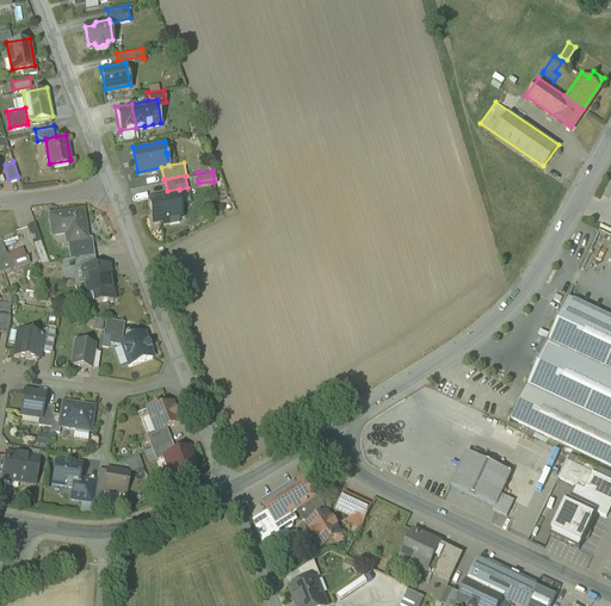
[(168,193),(149,197),(153,220),(168,216),(170,221),(179,218),(178,215),(181,215),(179,203),(181,203),(179,190),(179,189),(167,191),(168,193)]
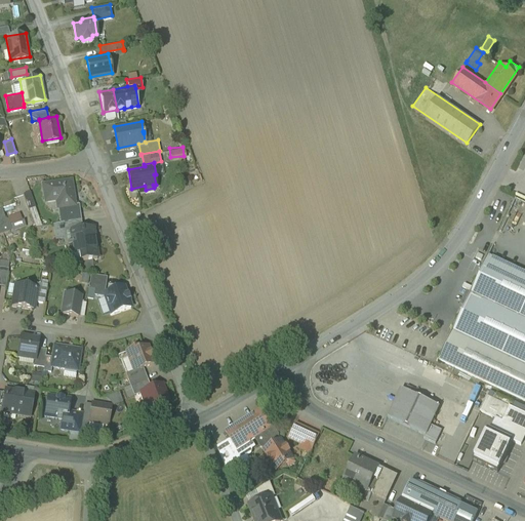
[(71,178),(43,183),(45,199),(56,198),(57,205),(74,203),(71,178)]
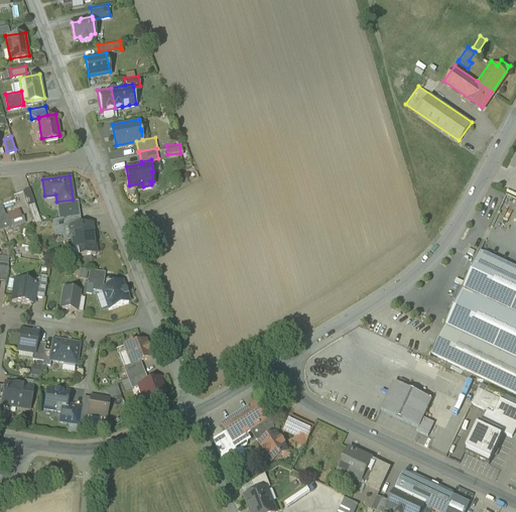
[(34,202),(29,185),(22,188),(27,204),(34,202)]
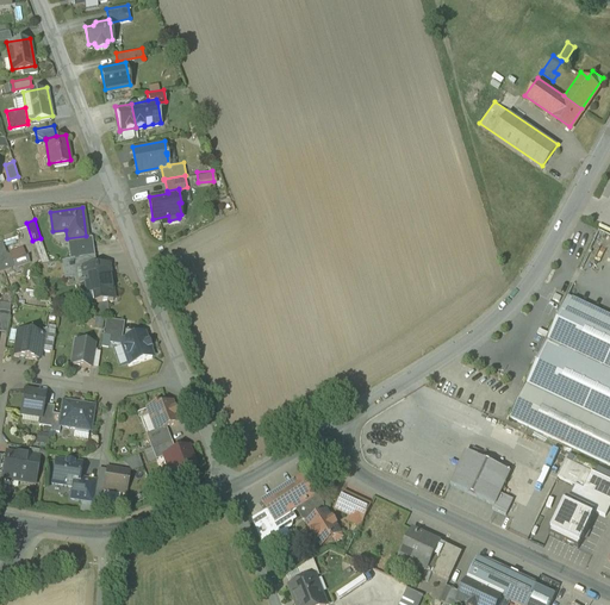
[(11,266),(2,242),(0,243),(0,259),(4,268),(11,266)]
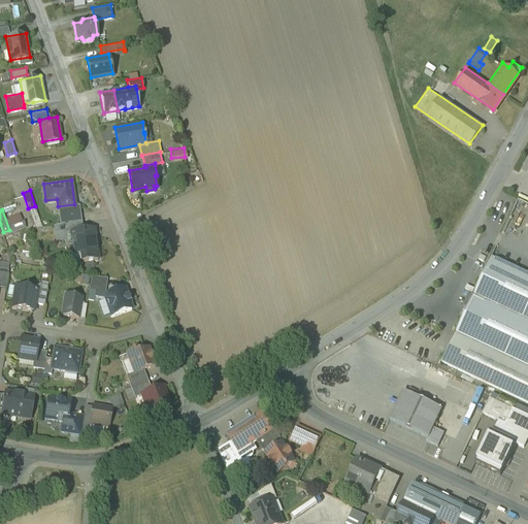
[(80,211),(67,213),(68,221),(81,219),(80,211)]
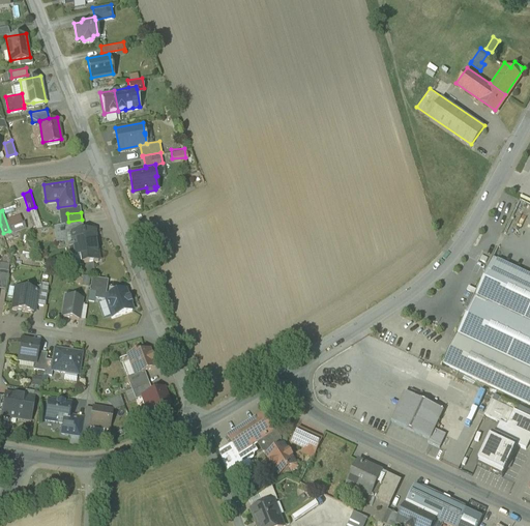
[(67,213),(59,215),(60,223),(68,222),(67,213)]
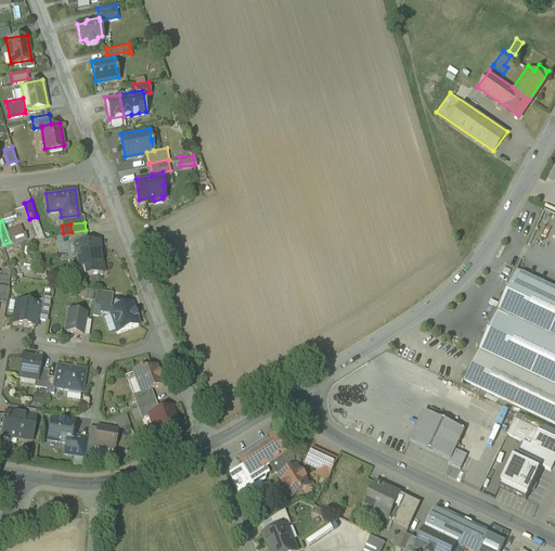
[(98,239),(87,240),(86,230),(72,232),(63,233),(59,234),(61,247),(74,245),(78,273),(73,274),(103,270),(98,239)]
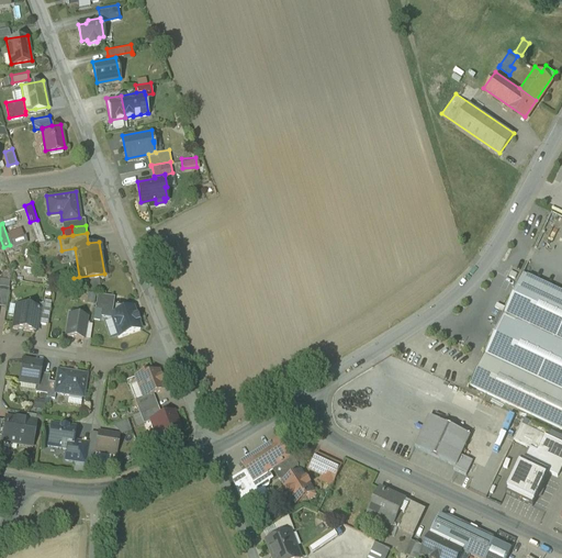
[(561,425),(561,289),(523,271),(469,382),(561,425)]
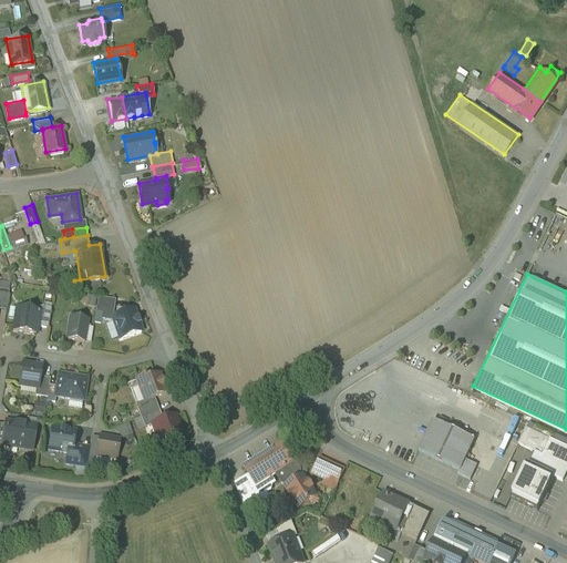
[(9,288),(0,286),(0,306),(6,307),(9,288)]
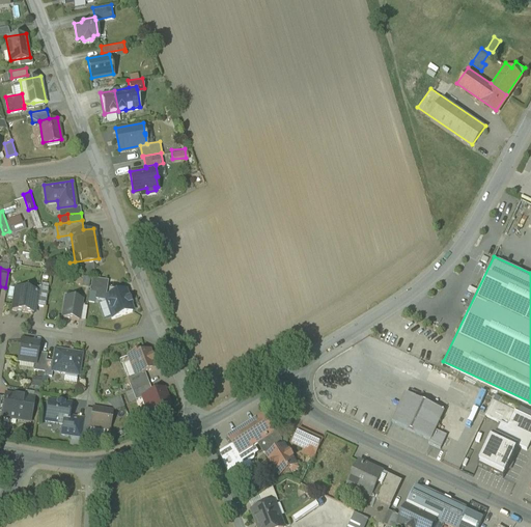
[(108,278),(91,275),(89,289),(94,290),(94,297),(106,298),(105,295),(108,278)]
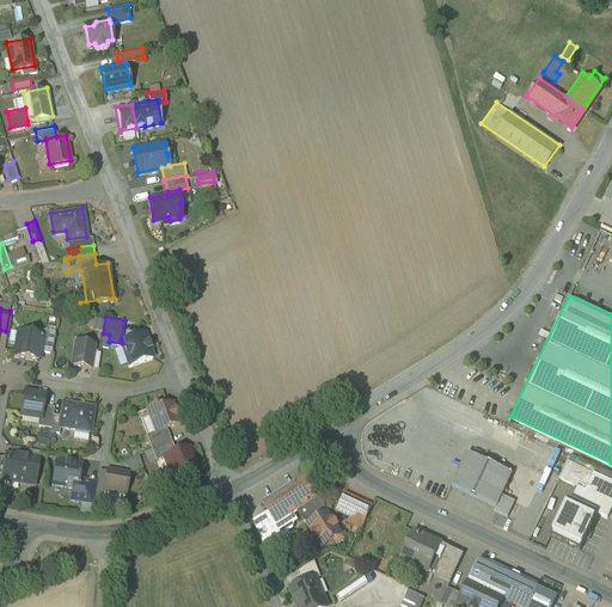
[(55,330),(42,327),(42,333),(40,349),(51,351),(55,330)]
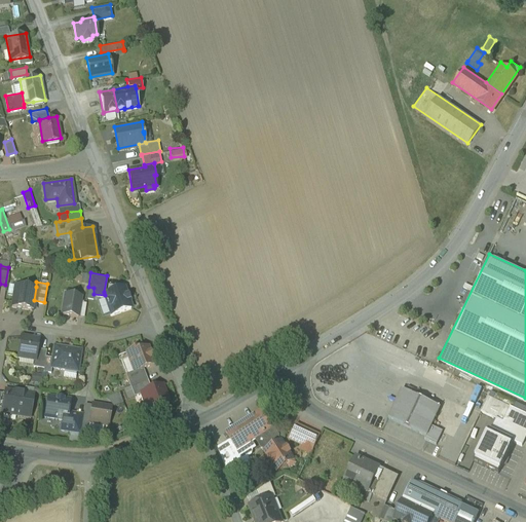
[(36,287),(15,284),(12,304),(33,307),(34,300),(36,287)]
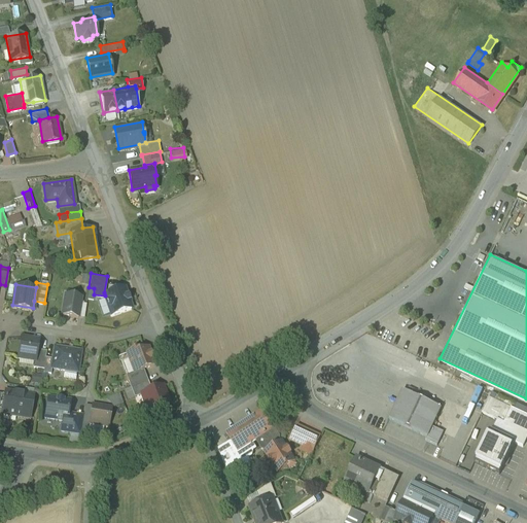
[(126,292),(124,285),(104,292),(105,295),(111,313),(131,306),(129,300),(130,300),(127,292),(126,292)]
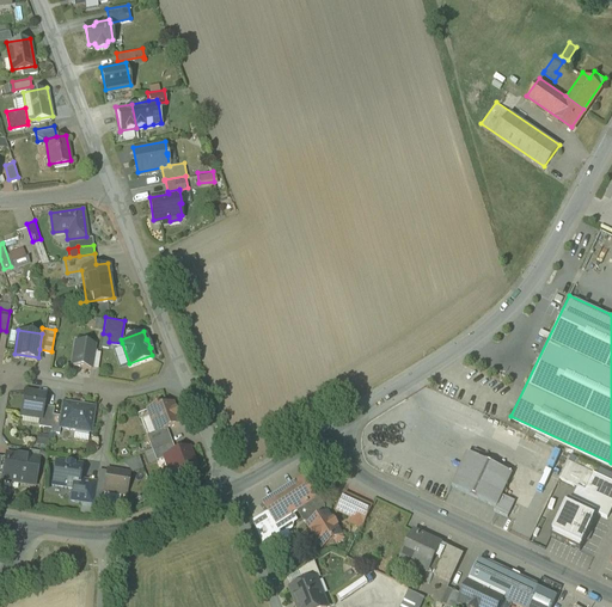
[(95,343),(75,339),(72,362),(91,366),(95,343)]
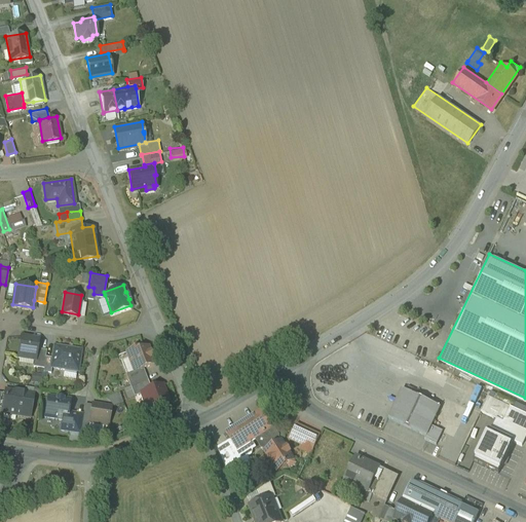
[(38,337),(21,334),(17,355),(34,358),(35,358),(37,346),(38,337)]
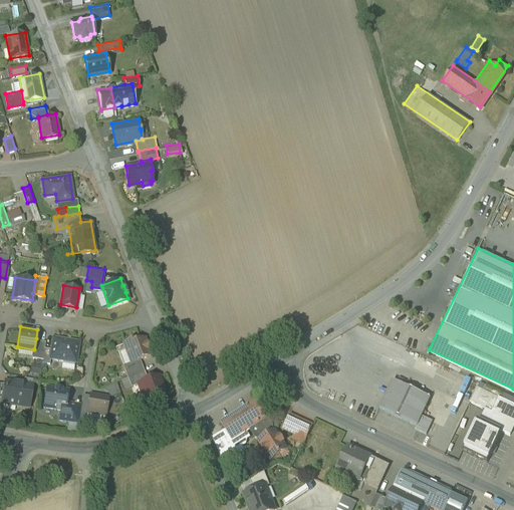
[(78,340),(53,336),(51,347),(50,356),(75,360),(78,340)]
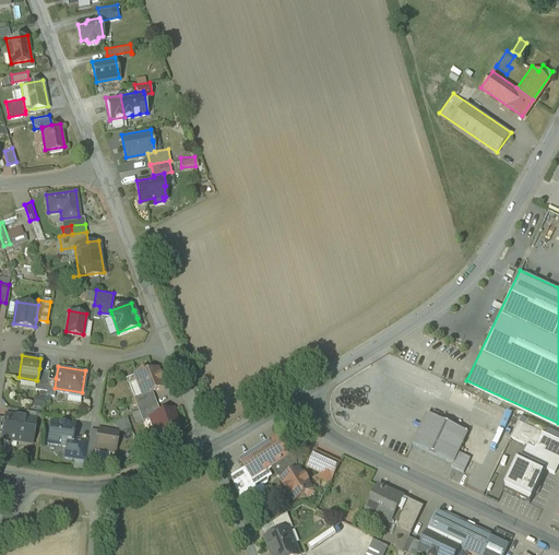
[(151,369),(150,366),(134,372),(142,392),(152,389),(164,385),(157,367),(151,369)]
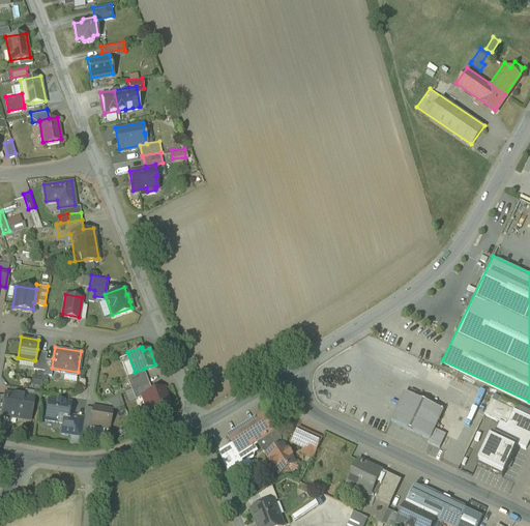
[(47,350),(37,349),(35,360),(34,360),(33,368),(43,369),(46,357),(47,350)]
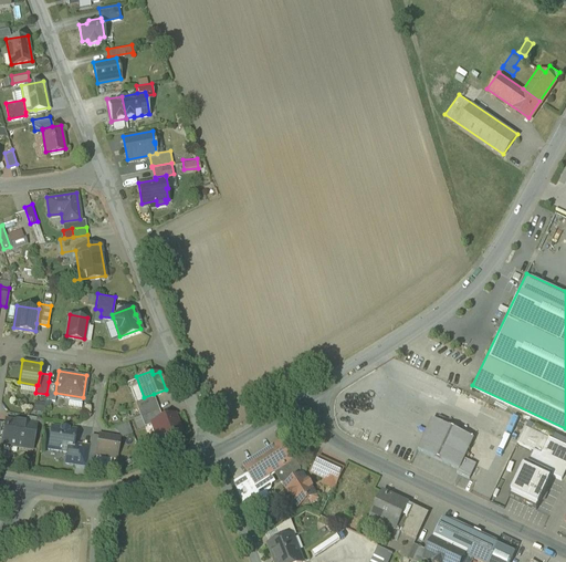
[(56,383),(49,382),(46,394),(46,398),(54,399),(55,393),(56,383)]
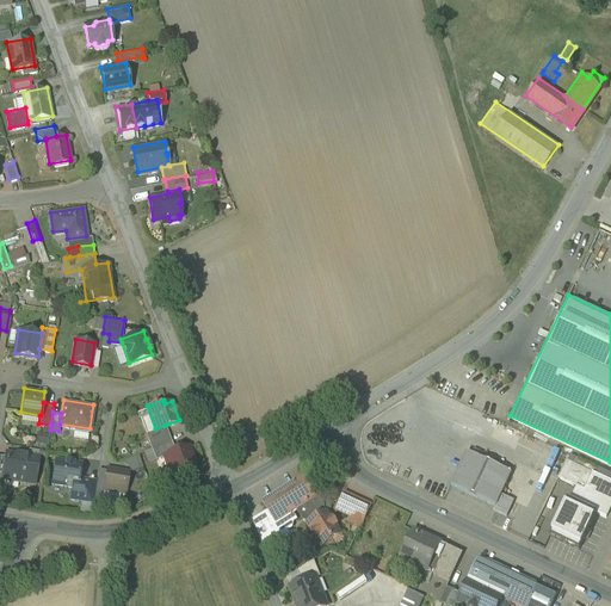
[(166,425),(155,428),(146,432),(152,446),(171,438),(166,425)]
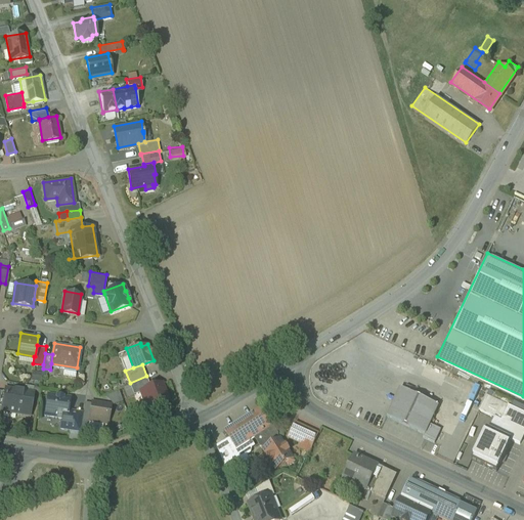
[(146,376),(130,383),(133,392),(140,390),(140,389),(150,385),(146,376)]
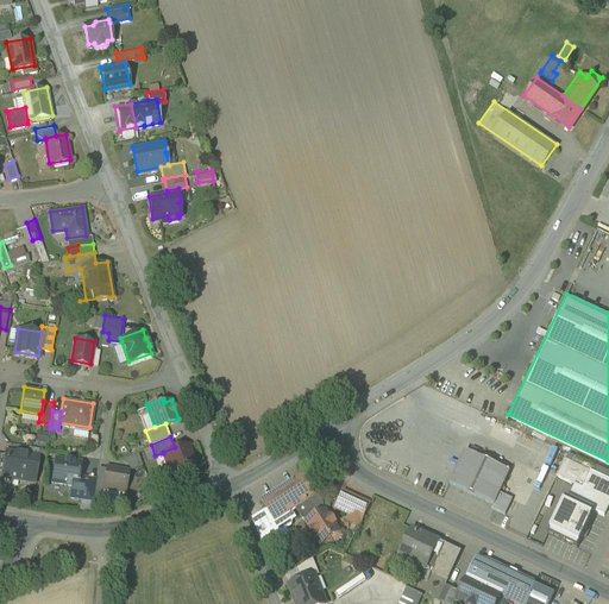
[(175,447),(163,452),(163,453),(170,472),(195,463),(188,442),(175,447)]
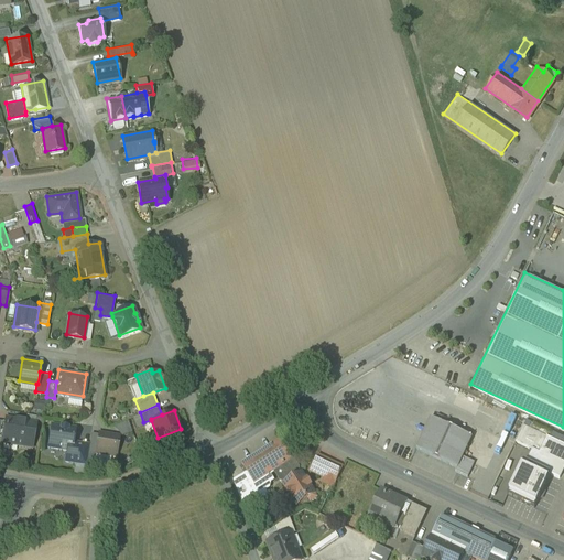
[(472,434),(431,415),(416,445),(457,465),(462,454),(472,434)]
